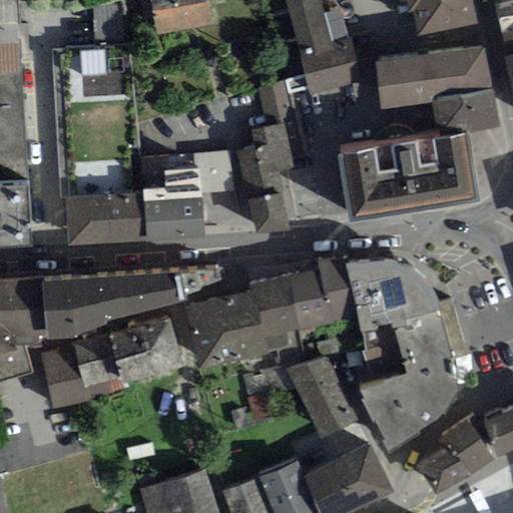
[(148,0),(157,36),(213,23),(208,0),(148,0)]
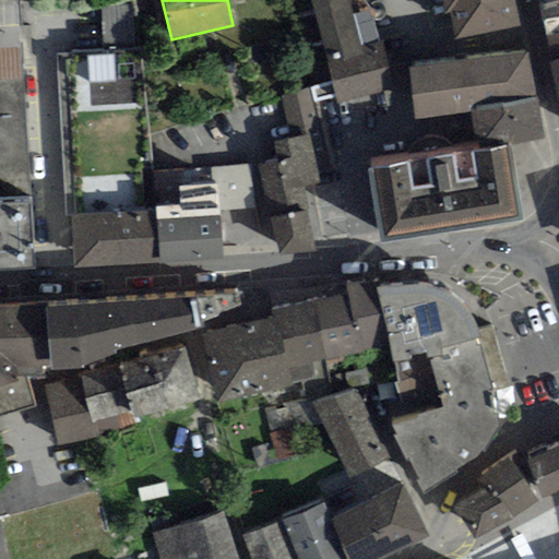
[(349,0),(312,0),(335,105),(394,92),(383,44),(381,44),(375,12),(354,16),(349,0)]
